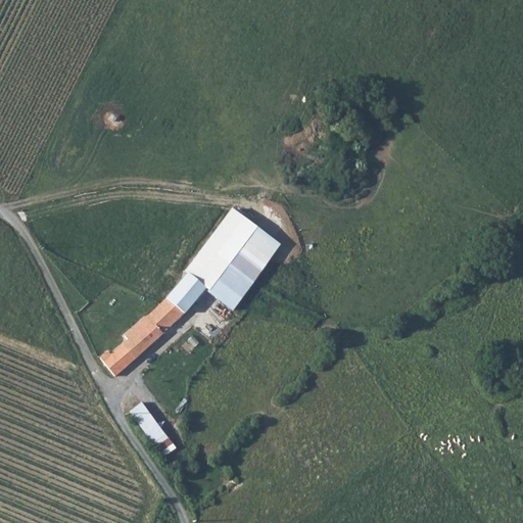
[(216,303),(228,288),(235,278),(267,237),(231,210),(185,271),(187,273),(205,288),(201,292),(216,303)]
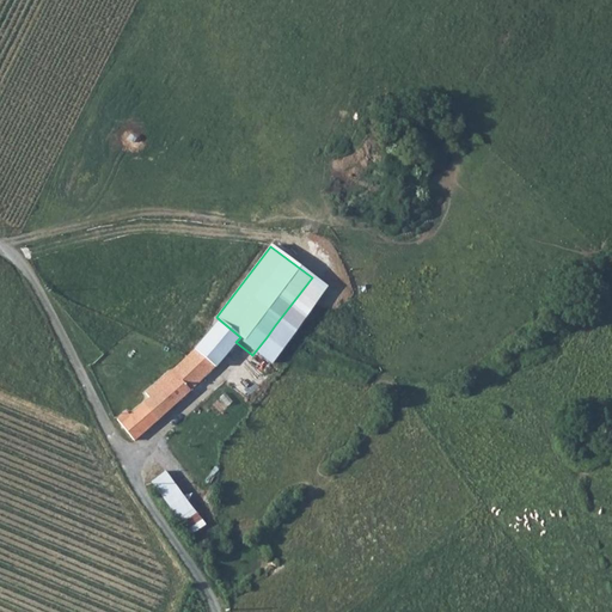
[(207,320),(213,326),(219,319),(216,317),(213,314),(207,320)]
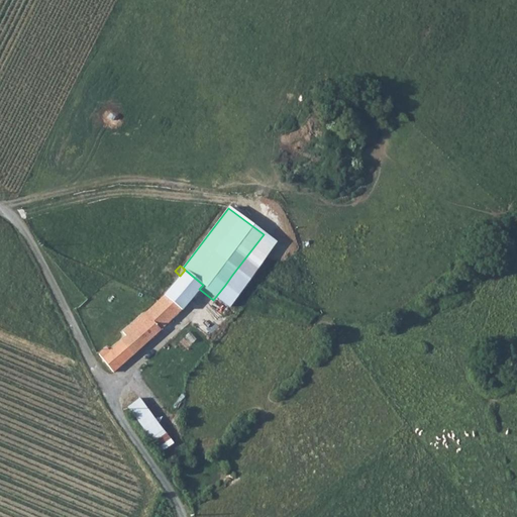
[(203,285),(185,270),(180,276),(178,278),(175,283),(171,286),(189,301),(199,289),(203,285)]
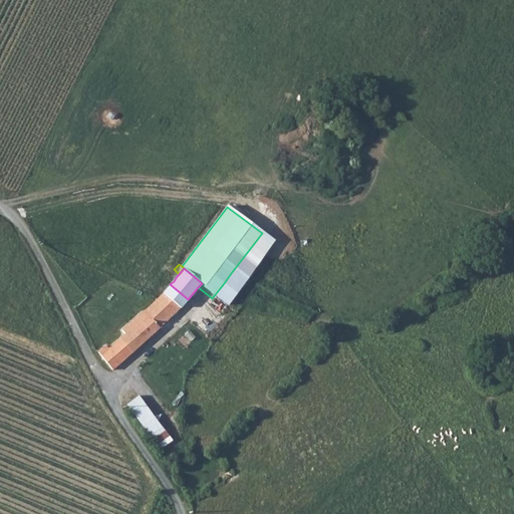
[(172,272),(168,276),(174,281),(177,276),(172,272)]
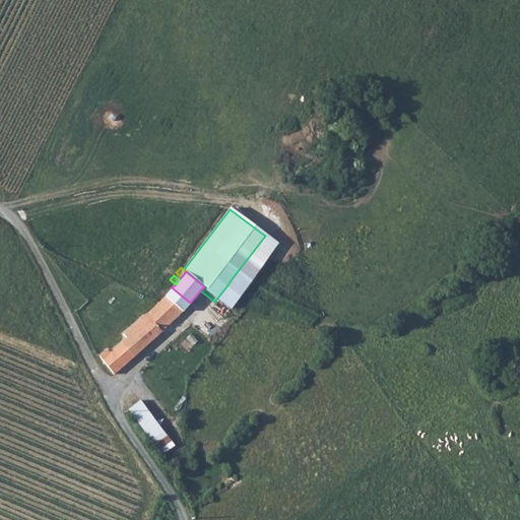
[(110,352),(102,360),(114,374),(133,356),(161,331),(182,312),(190,303),(172,287),(169,293),(164,287),(159,293),(165,297),(145,315),(128,331),(131,335),(128,338),(127,337),(110,352)]
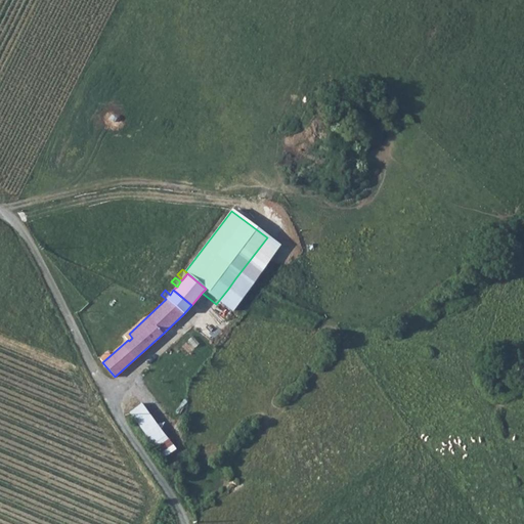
[(107,352),(100,359),(102,362),(111,355),(107,352)]
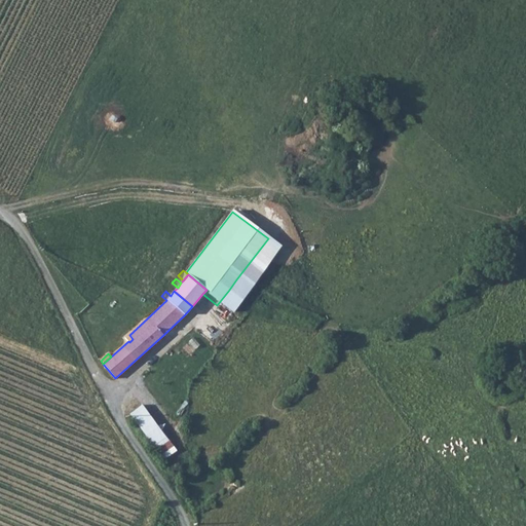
[(164,437),(142,405),(129,414),(138,426),(154,448),(164,462),(177,453),(164,437)]
